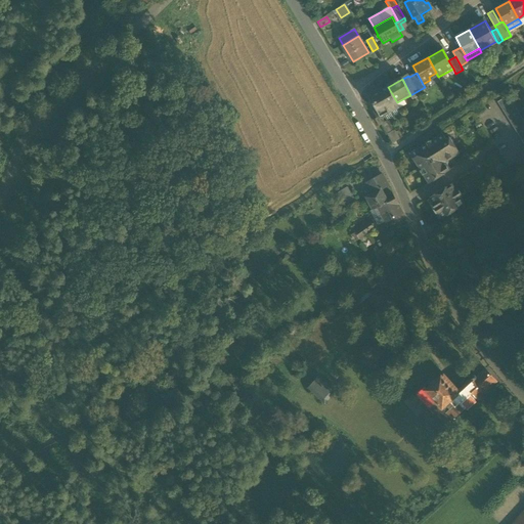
[(381,88),(370,93),(376,102),(373,103),(380,116),(381,117),(382,117),(384,116),(398,107),(399,107),(397,102),(388,87),(382,90),(381,88)]
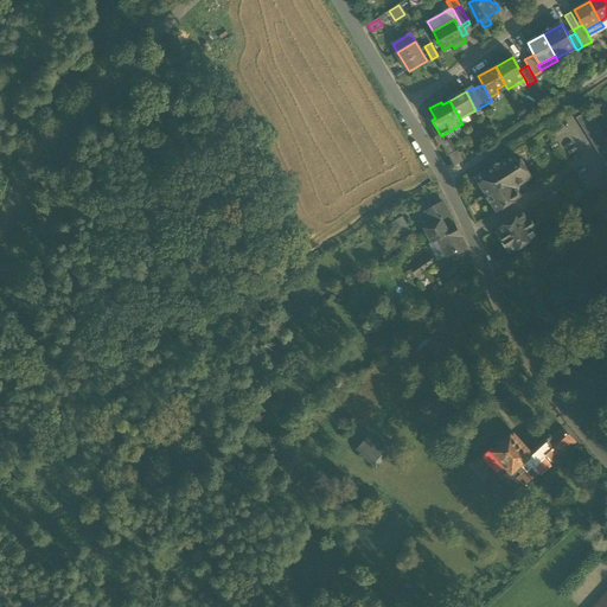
[(600,155),(606,167),(606,140),(588,110),(576,119),(600,155)]
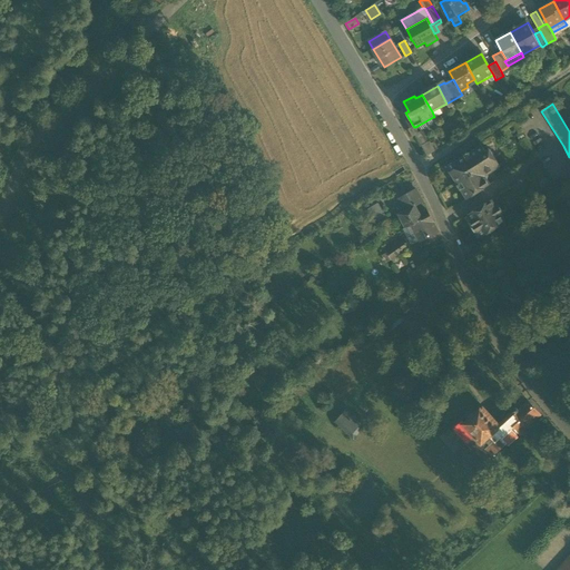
[(432,111),(434,117),(434,118),(443,114),(440,107),(432,111)]
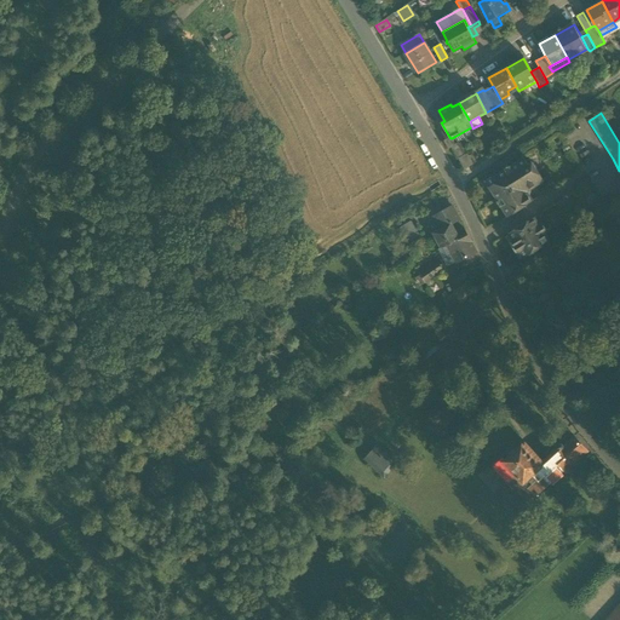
[(472,128),(471,127),(454,137),(455,139),(460,141),(461,141),(464,141),(464,138),(468,139),(468,136),(470,137),(471,135),(470,132),(472,132),(471,130),(472,128)]
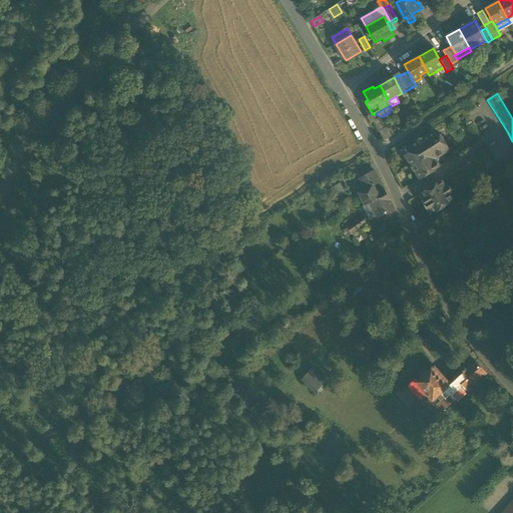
[(368,116),(371,122),(376,119),(374,114),(373,114),(372,113),(368,116)]
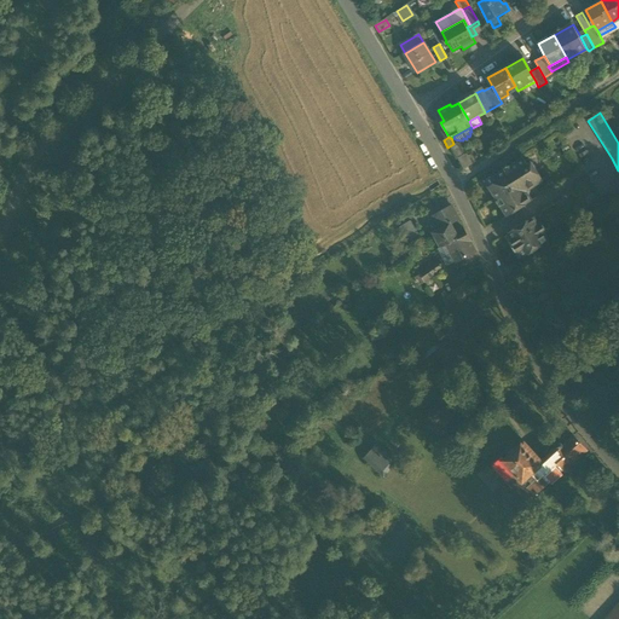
[(447,148),(462,171),(468,167),(462,157),(453,144),(447,148)]
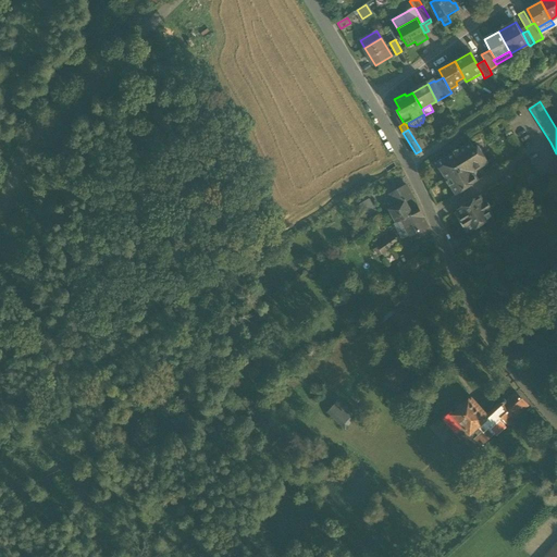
[(416,141),(421,150),(425,147),(420,138),(416,141)]
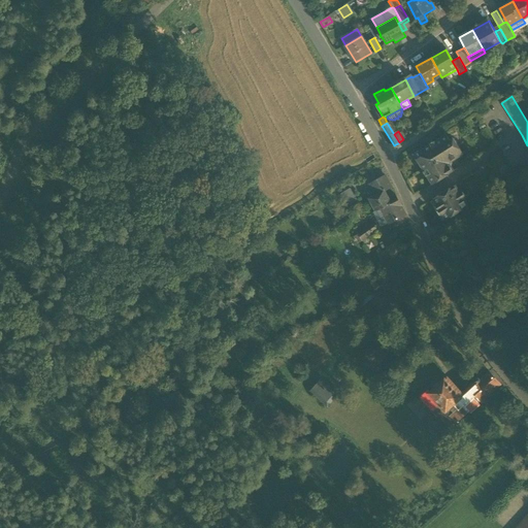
[(428,175),(433,185),(454,171),(450,165),(451,161),(463,154),(454,138),(450,141),(447,136),(435,142),(437,146),(433,150),(431,145),(420,153),(419,151),(413,155),(417,161),(418,160),(425,171),(427,170),(430,174),(428,175)]
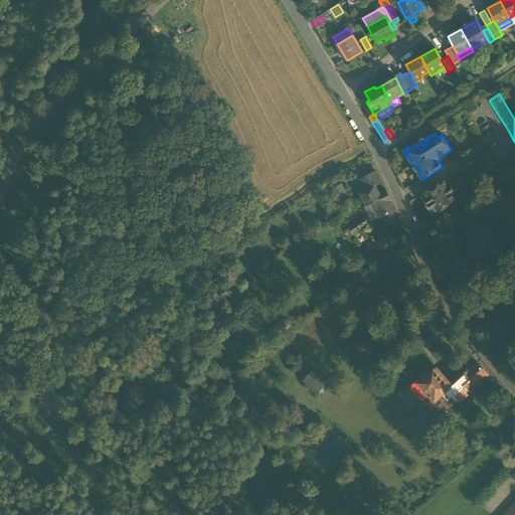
[(359,193),(366,206),(371,203),(381,198),(378,193),(379,193),(375,185),(381,182),(376,171),(363,178),(366,184),(363,186),(365,190),(359,193)]
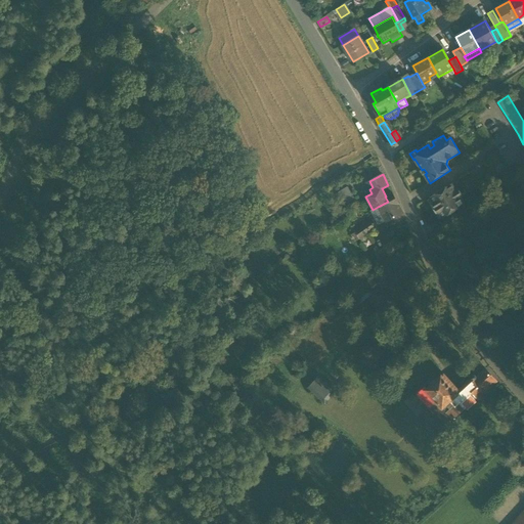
[(440,212),(443,218),(450,214),(463,206),(465,205),(460,197),(462,195),(459,190),(455,191),(451,184),(430,197),(434,203),(432,204),(438,213),(440,212)]
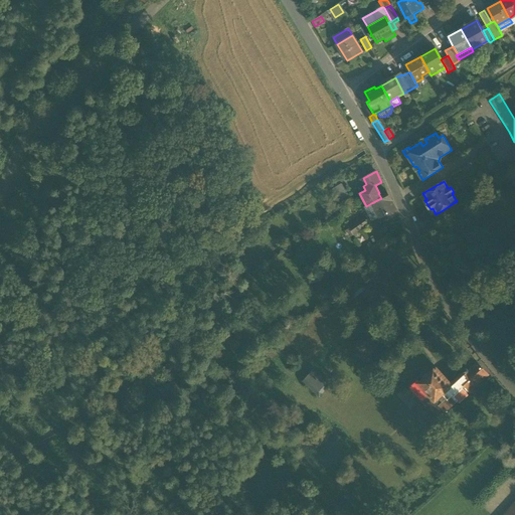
[(338,195),(342,201),(350,196),(341,183),(331,190),(335,197),(338,195)]
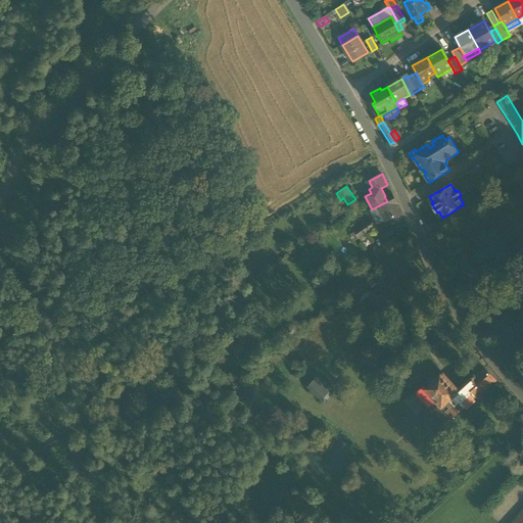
[(387,201),(377,206),(385,221),(401,212),(391,193),(385,196),(384,196),(387,201)]
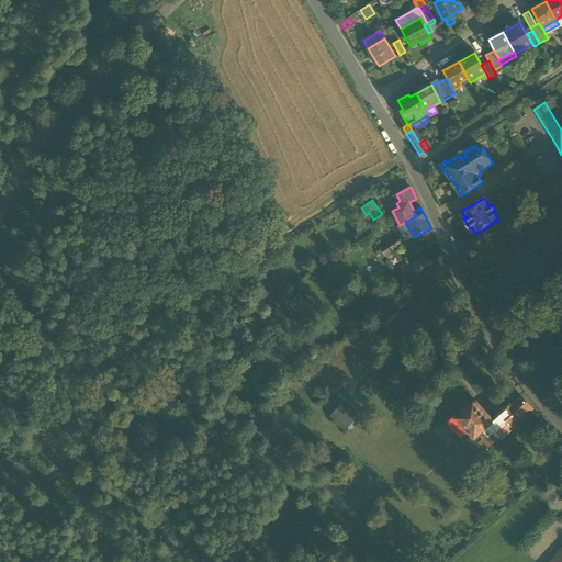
[(483,229),(486,235),(499,226),(496,221),(483,229)]
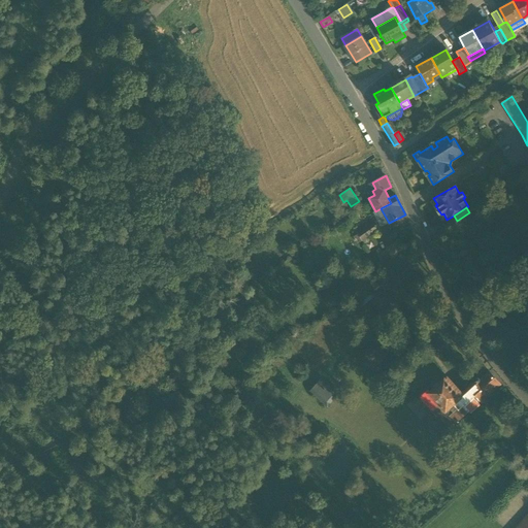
[(382,226),(389,223),(381,208),(375,211),(373,212),(382,226)]
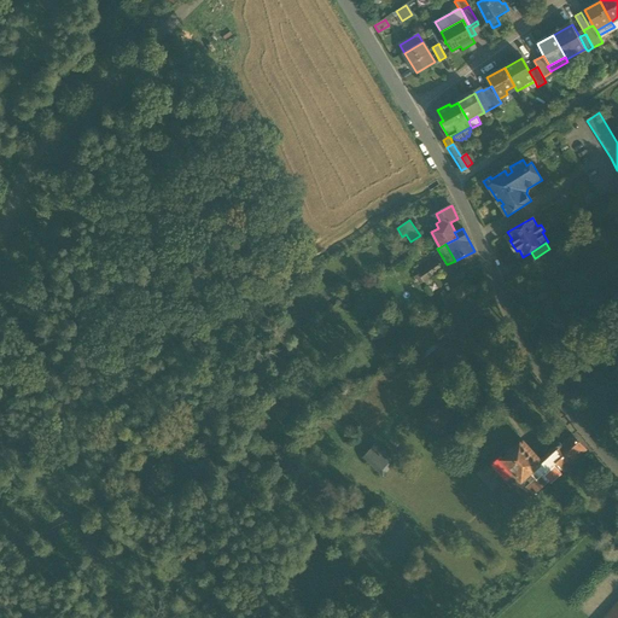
[(420,275),(425,281),(432,275),(441,269),(436,263),(433,266),(432,264),(429,266),(430,268),(420,275)]
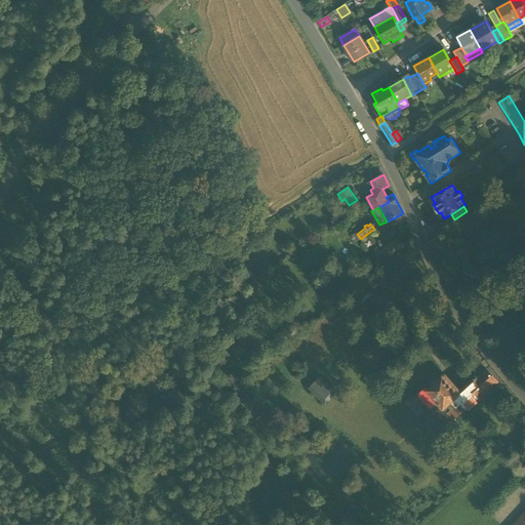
[(407,257),(389,272),(396,282),(415,267),(407,256),(407,257)]
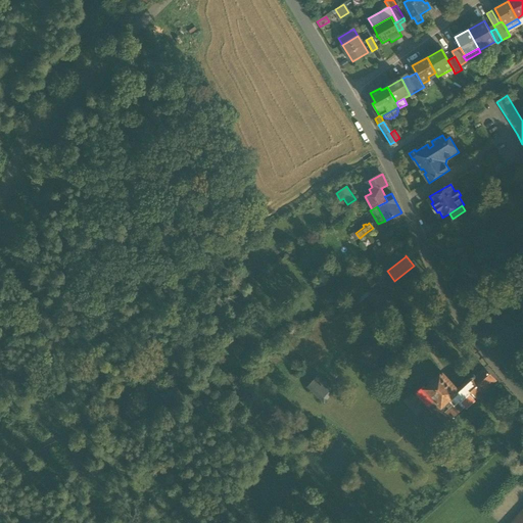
[(394,281),(395,281),(415,266),(414,266),(394,281)]
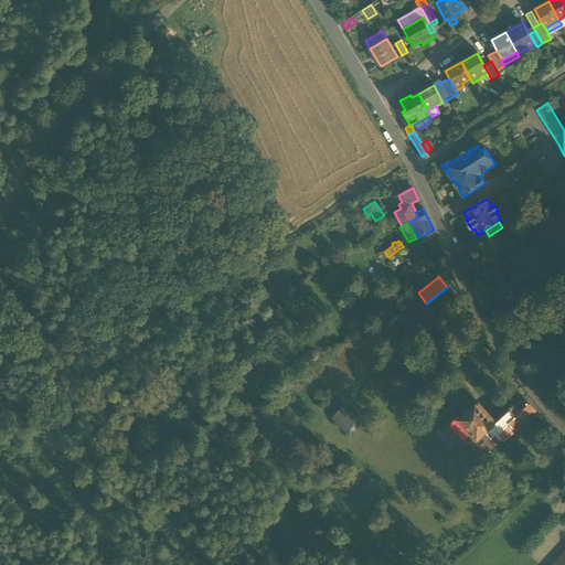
[(427,304),(426,304),(418,292),(413,297),(418,305),(422,308),(427,304)]
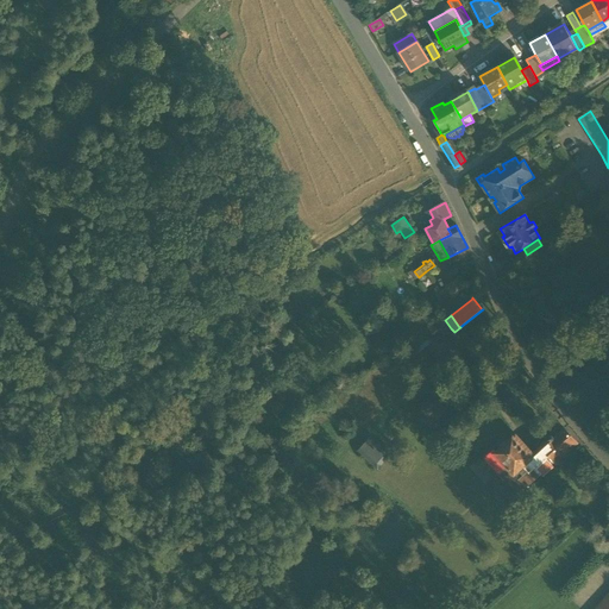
[(424,332),(433,343),(451,328),(445,320),(443,318),(424,332)]
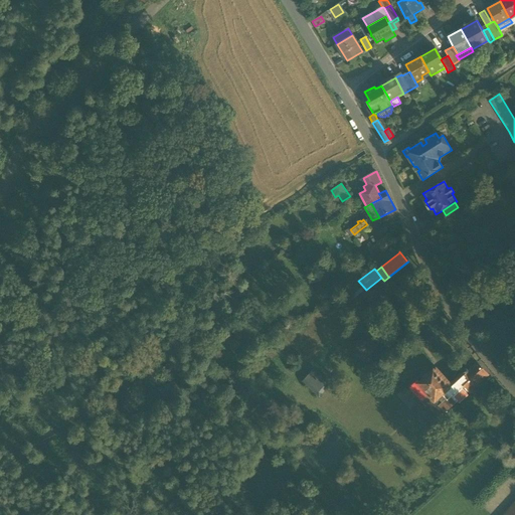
[(368,295),(377,313),(386,308),(376,290),(368,295)]
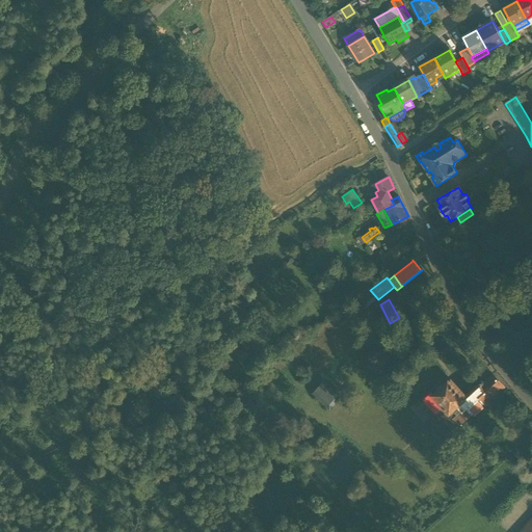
[(449,381),(433,395),(431,392),(423,400),(436,414),(443,420),(445,418),(445,419),(446,418),(456,429),(466,420),(467,421),(470,418),(470,417),(473,414),(476,414),(481,409),(481,406),(484,403),(484,404),(504,387),(494,374),(484,382),(482,380),(480,380),(478,382),(478,384),(480,387),(466,399),(449,381)]
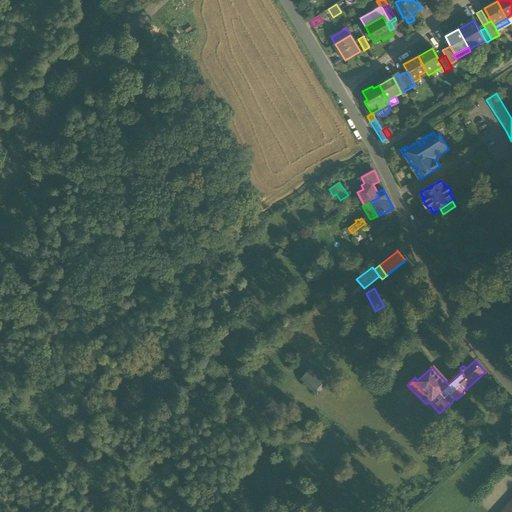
[(305,379),(318,389),(325,381),(322,379),(323,378),(312,367),(308,371),(310,373),(305,379)]
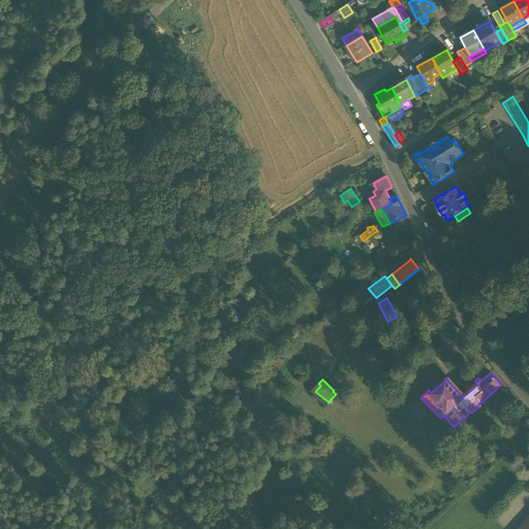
[(311,393),(313,395),(315,392),(320,385),(318,383),(311,393)]
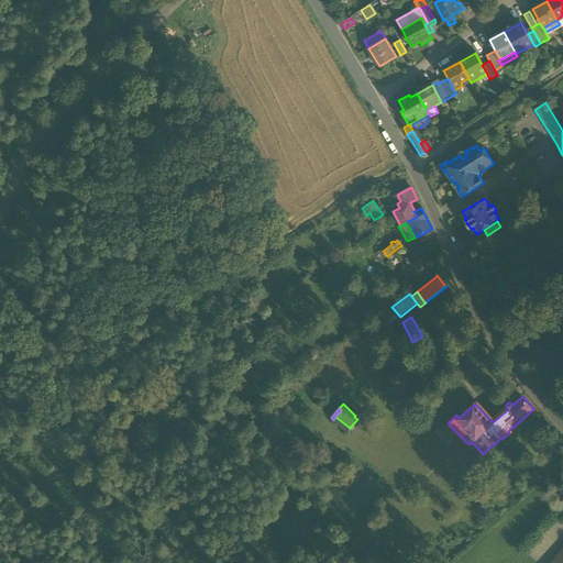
[(350,428),(335,417),(333,420),(346,431),(350,428)]
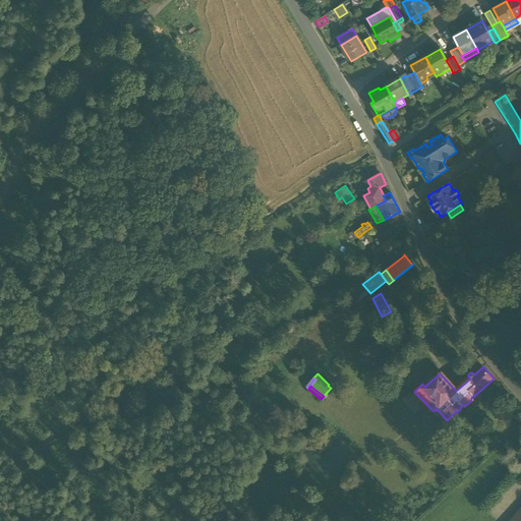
[(331,388),(324,396),(321,399),(323,401),(335,388),(333,386),(331,388)]
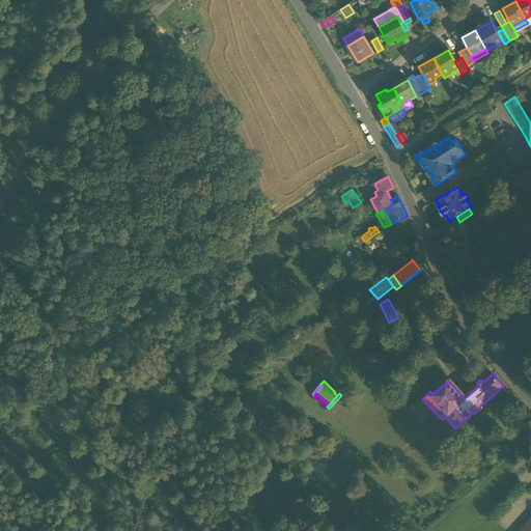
[(530,530),(530,518),(519,530),(530,530)]
